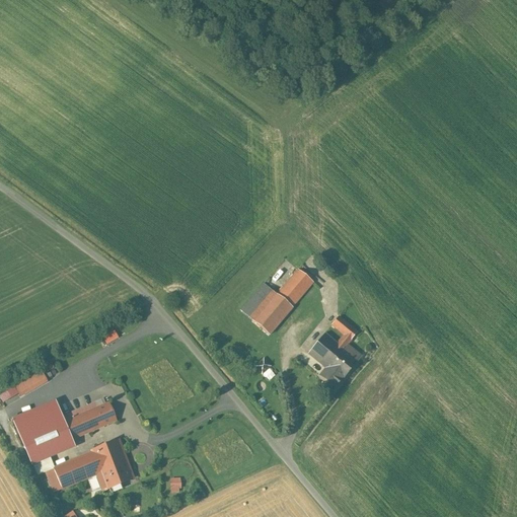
[(300,269),(279,294),(293,305),(314,281),(300,269)]
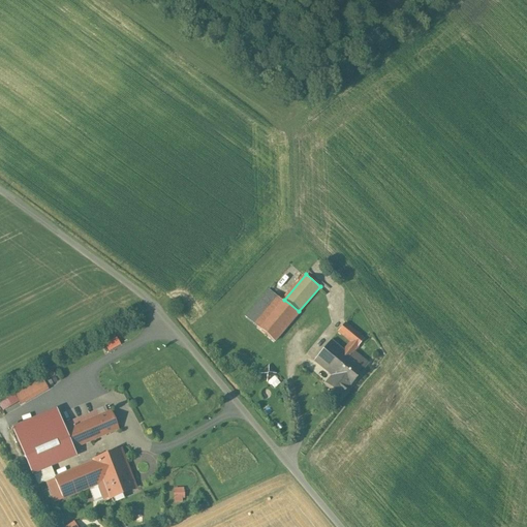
[(282,298),(259,326),(277,340),(300,312),(299,311),(284,300),(282,298)]
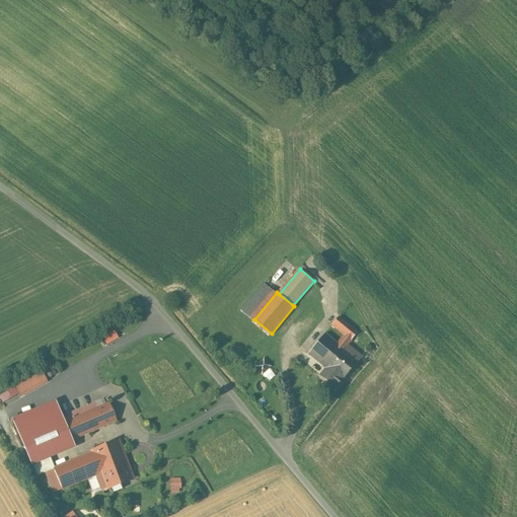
[(340,315),(310,353),(327,367),(344,347),(348,350),(351,345),(349,343),(359,330),(340,315)]
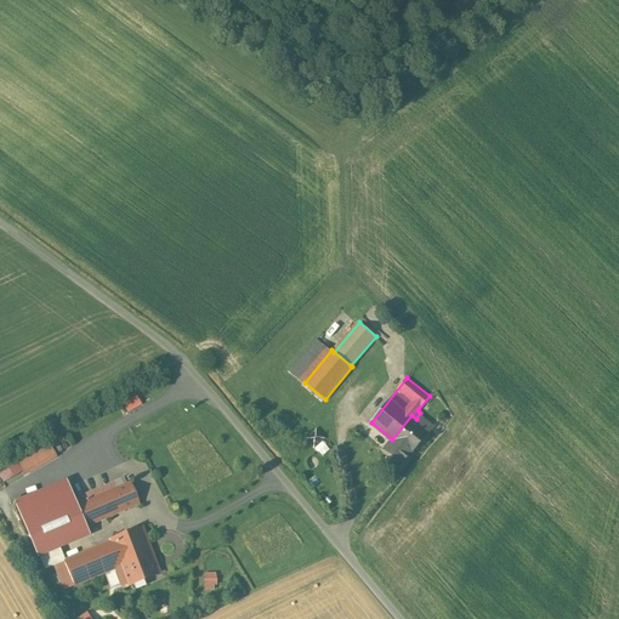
[(416,419),(412,415),(392,439),(401,446),(393,454),(403,463),(430,430),(416,419)]
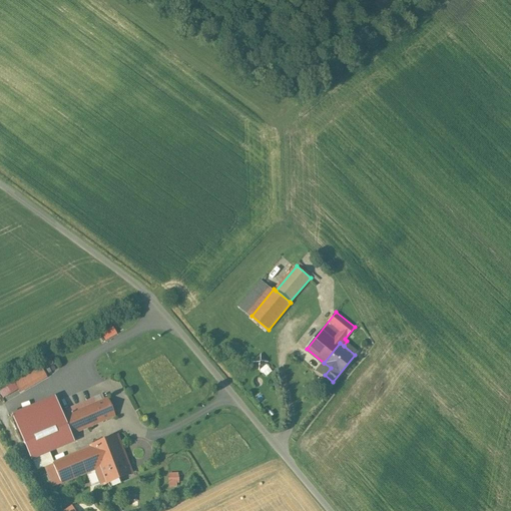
[(252,358),(268,375),(276,367),(262,350),(252,358)]
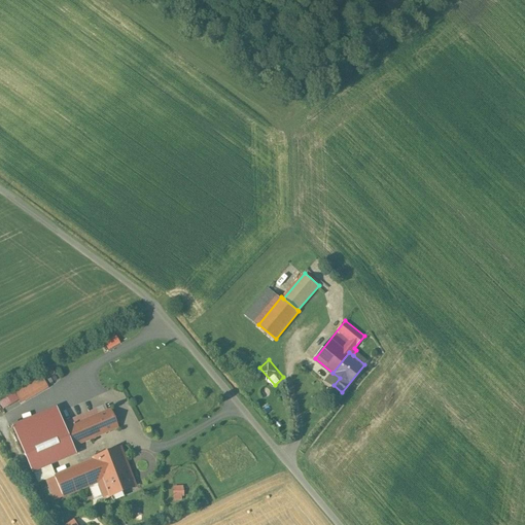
[(21,401),(49,387),(43,375),(0,396),(0,401),(2,407),(20,398),(21,401)]
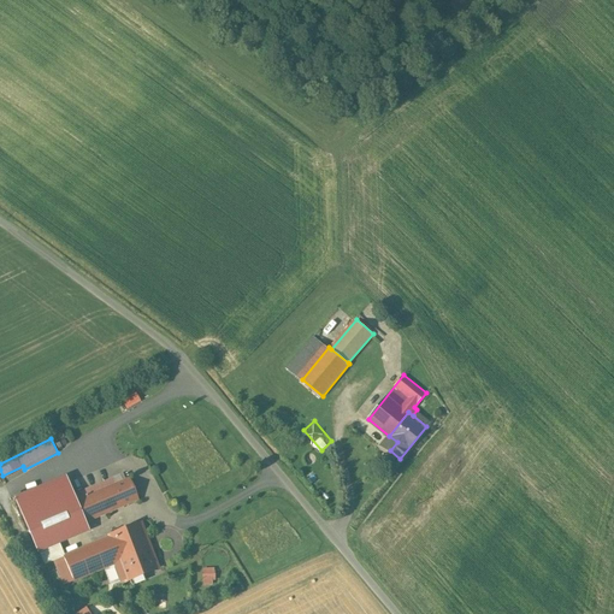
[(76,494),(78,500),(125,479),(123,473),(76,494)]
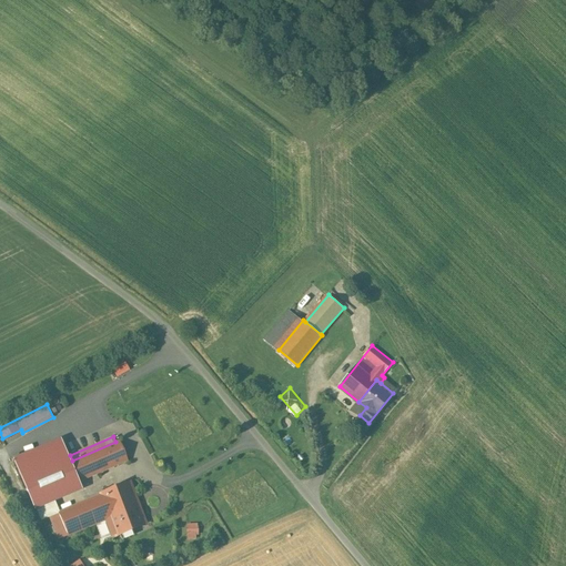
[(30,453),(33,461),(66,446),(62,438),(30,453)]
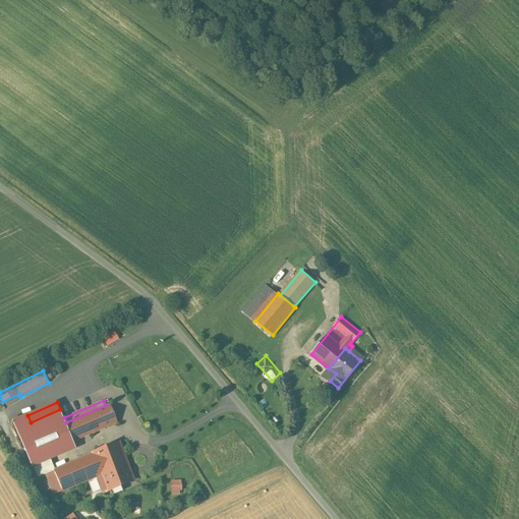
[(106,405),(66,422),(74,440),(118,420),(111,403),(106,405)]
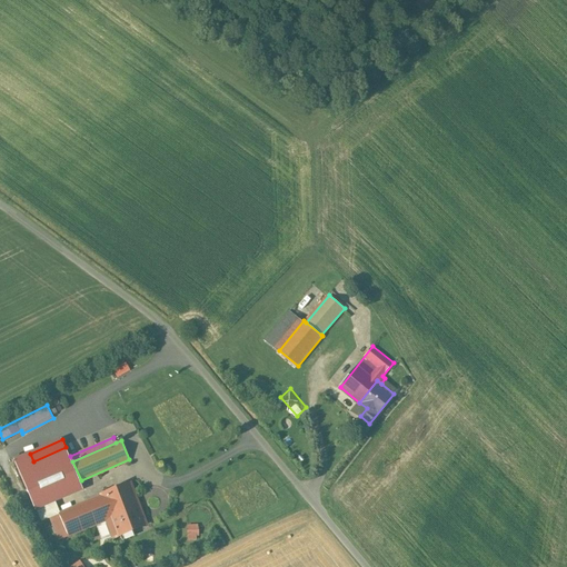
[(66,447),(33,461),(30,454),(16,459),(33,503),(35,501),(53,494),(81,481),(81,480),(72,461),(70,456),(67,447),(66,447)]
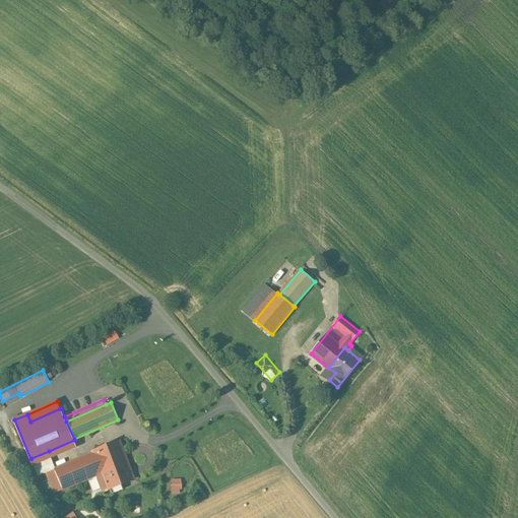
[(74,440),(49,451),(52,456),(76,446),(74,440)]
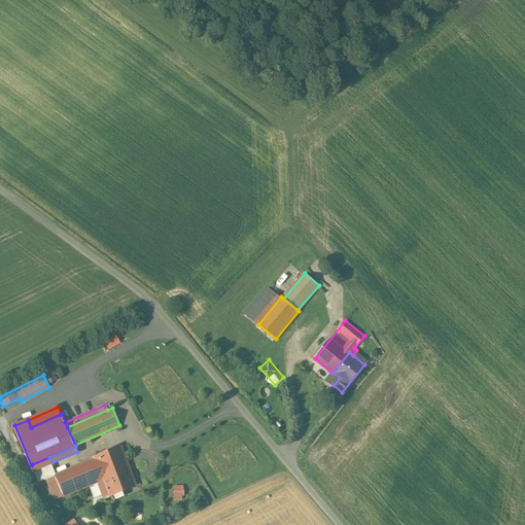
[(137,484),(121,446),(95,457),(96,458),(95,458),(103,479),(96,482),(95,483),(100,494),(107,491),(109,495),(137,484)]
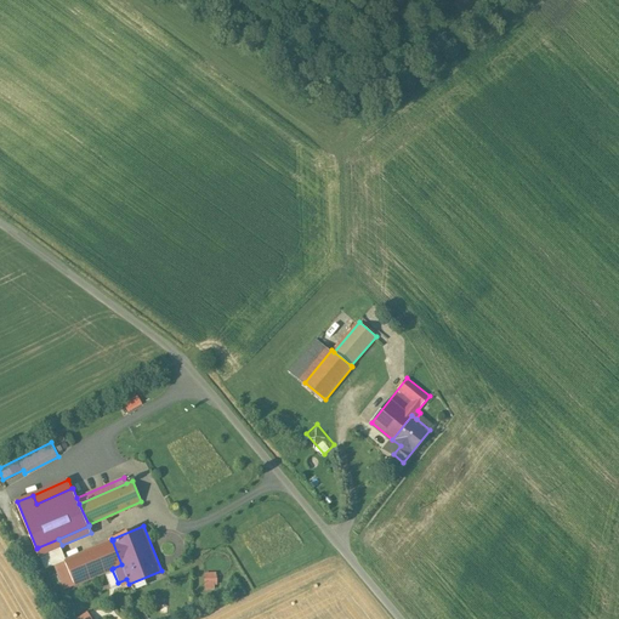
[(62,545),(58,539),(38,547),(40,555),(43,554),(54,549),(60,562),(67,558),(62,545)]
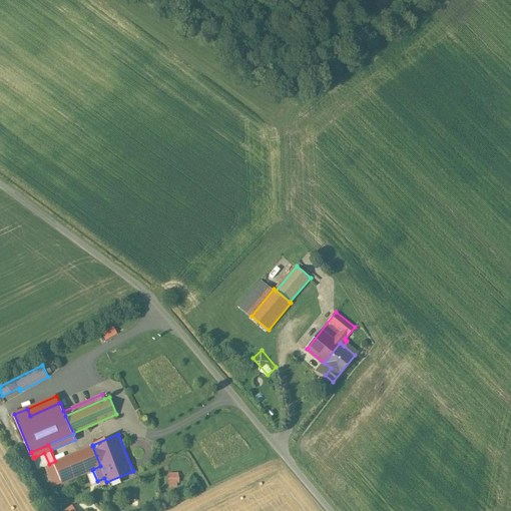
[(49,464),(46,465),(55,485),(92,470),(93,469),(100,466),(92,446),(55,461),(49,464)]
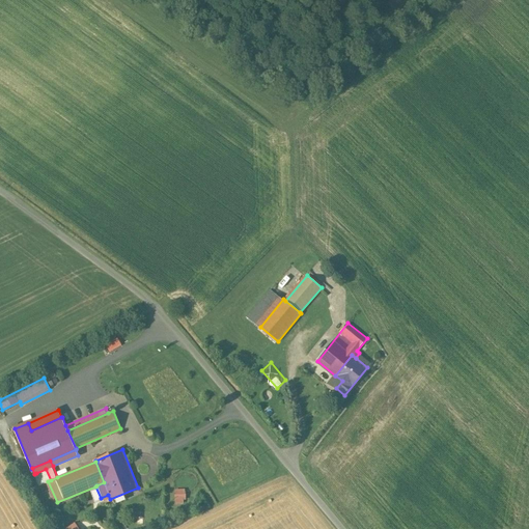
[(46,469),(36,473),(40,484),(48,481),(51,480),(46,469)]
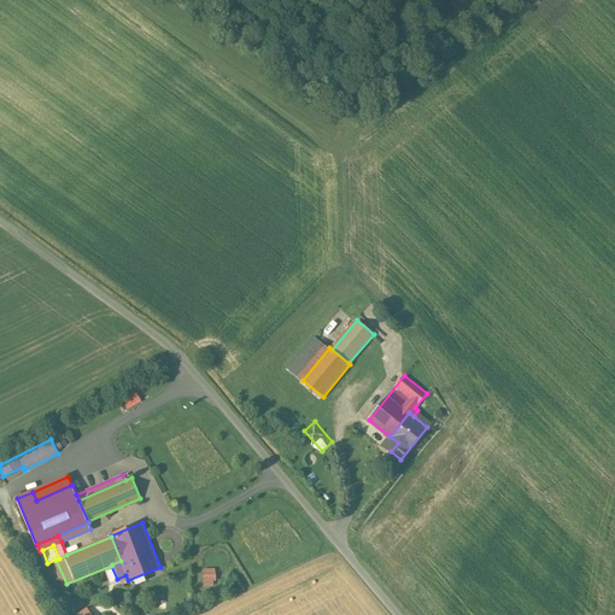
[(216,583),(215,566),(204,567),(204,583),(216,583)]
